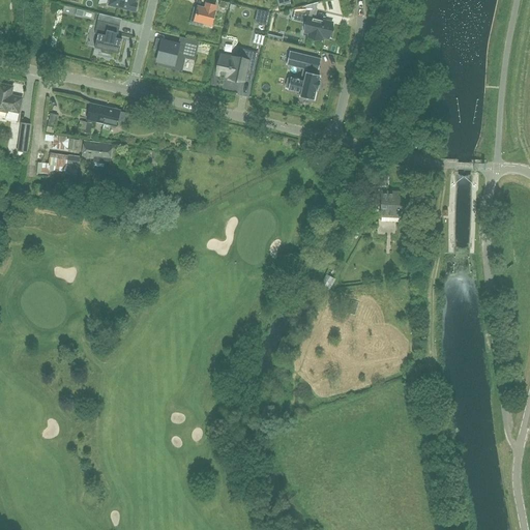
[(109,0),(109,5),(135,11),(137,3),(135,2),(135,0),(109,0)]
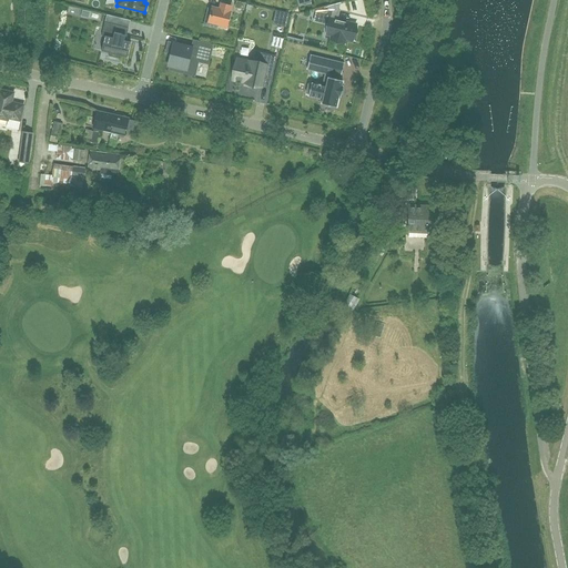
[(220,9),(212,7),(209,22),(226,27),(230,12),(231,7),(221,3),(220,9)]
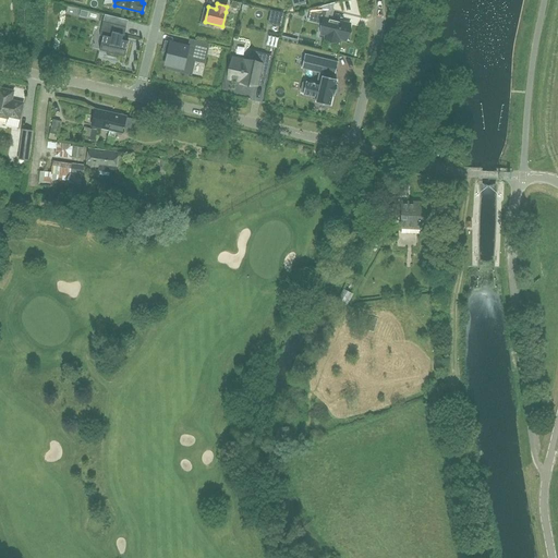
[(310,14),(310,15),(316,17),(316,19),(325,20),(323,26),(322,33),(324,34),(326,35),(326,39),(338,41),(339,37),(347,39),(349,31),(350,25),(348,24),(330,20),(332,11),(326,10),(322,10),(312,11),(311,15),(310,14)]
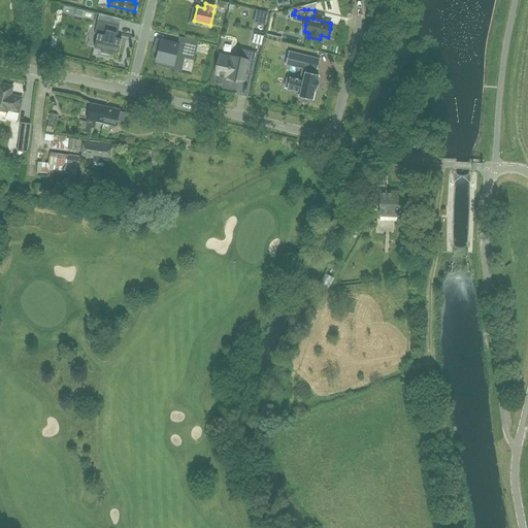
[(120,26),(97,21),(94,33),(97,34),(94,47),(102,48),(101,52),(109,54),(110,51),(118,53),(121,39),(117,38),(120,26)]
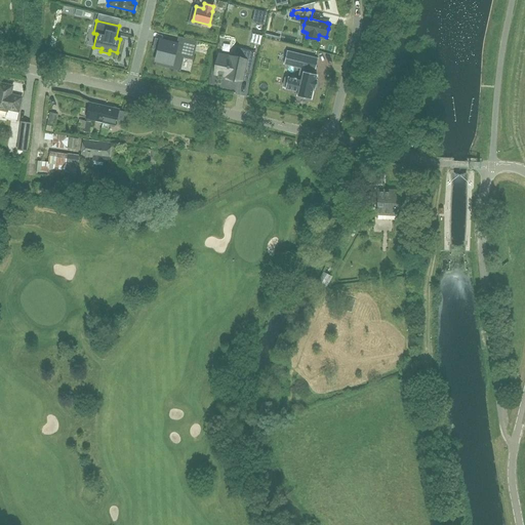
[(196,41),(185,38),(183,46),(166,43),(166,44),(156,42),(154,51),(159,51),(157,63),(159,63),(158,66),(180,70),(183,56),(192,58),(196,41)]
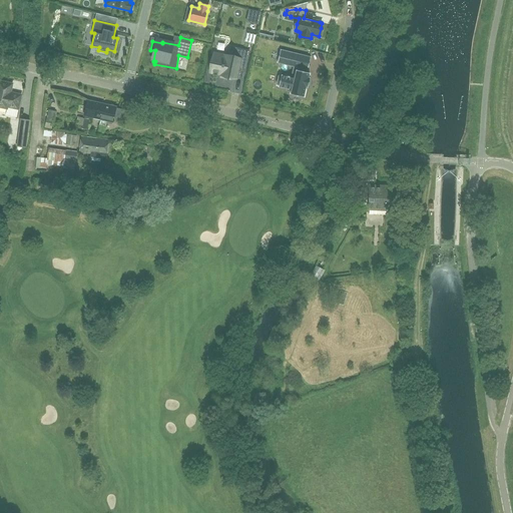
[(236,58),(214,54),(211,70),(213,70),(212,71),(217,73),(217,72),(221,72),(220,74),(236,78),(236,76),(242,77),(248,51),(239,49),(236,58)]
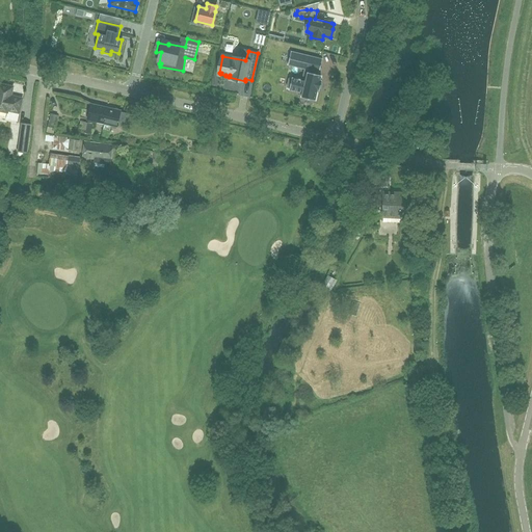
[(302,92),(301,98),(314,101),(317,90),(319,90),(321,81),(319,80),(320,75),(317,75),(318,72),(319,73),(322,59),(291,52),(288,64),(304,69),(302,80),(292,78),(291,80),(289,79),(287,87),(289,88),(289,89),(302,92)]
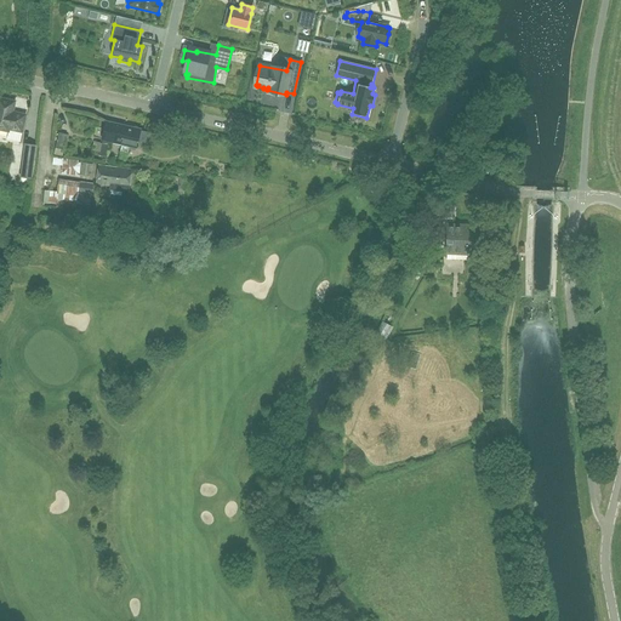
[(9,130),(21,132),(24,115),(11,113),(13,102),(0,98),(0,129),(7,131),(9,130)]
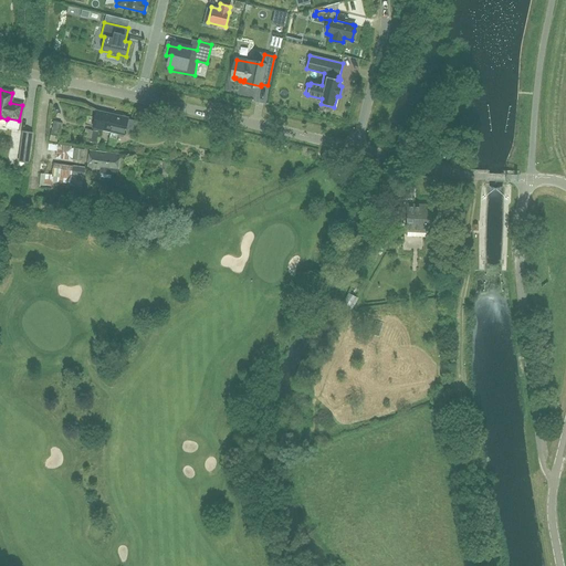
[(122,115),(119,116),(96,111),(92,127),(104,129),(111,130),(109,138),(116,139),(117,133),(124,134),(125,128),(132,130),(134,121),(127,119),(128,118),(126,118),(125,116),(122,115)]
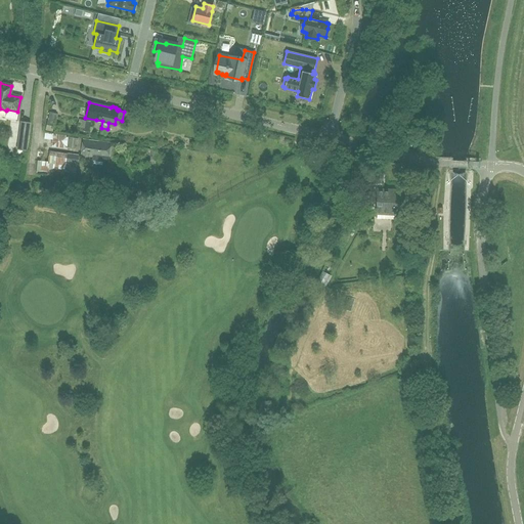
[(53,132),(56,114),(49,112),(45,130),(53,132)]
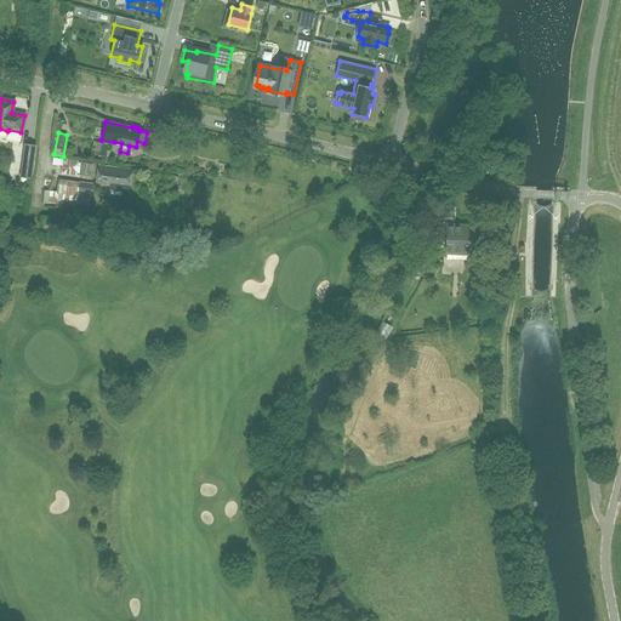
[(30,186),(36,144),(26,143),(20,183),(30,186)]
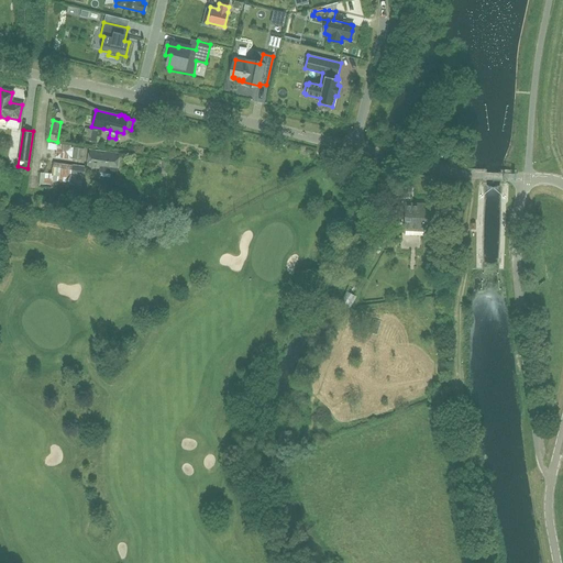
[(97,142),(99,131),(92,130),(89,141),(97,142)]
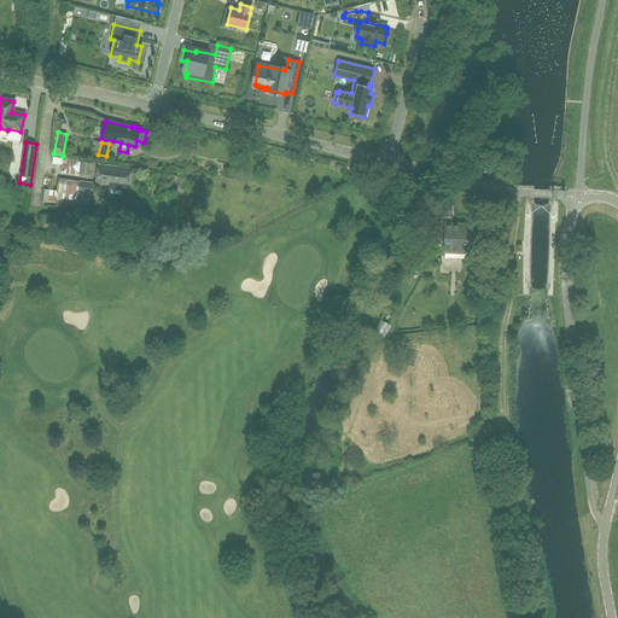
[(470,174),(481,176),(484,153),(474,151),(470,174)]
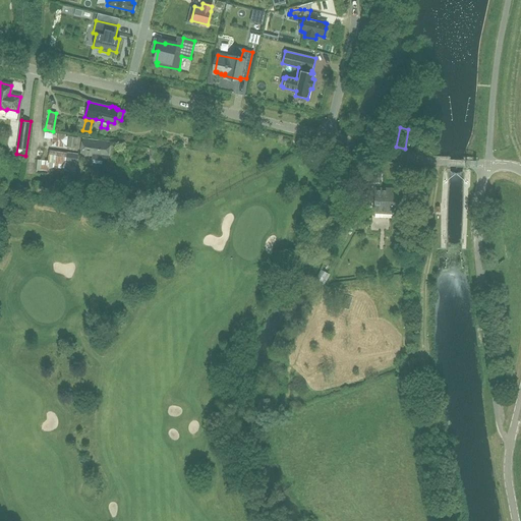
[(51,146),(76,148),(77,137),(68,136),(68,133),(53,132),(45,131),(44,138),(52,139),(51,146)]
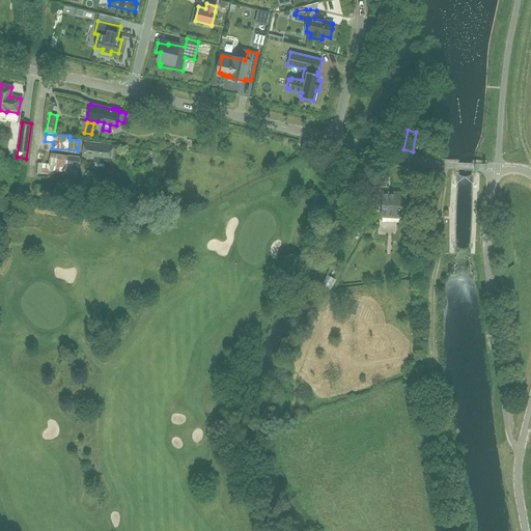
[(110,164),(110,158),(112,145),(84,141),(82,158),(92,159),(92,162),(110,164)]
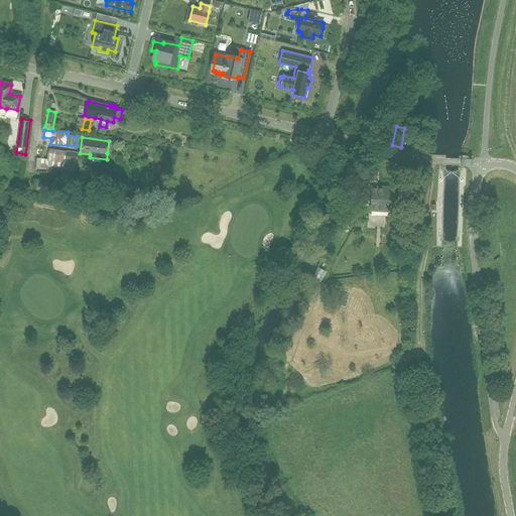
[(78,153),(66,151),(48,149),(47,159),(37,158),(35,170),(48,172),(48,170),(63,171),(65,164),(76,165),(78,153)]
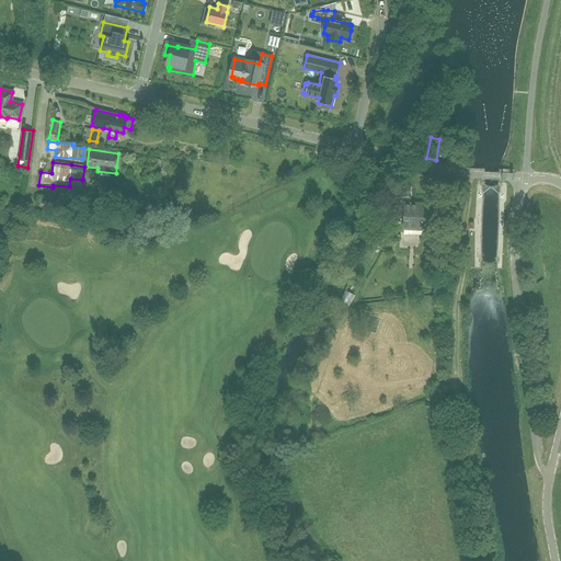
[(409,197),(409,186),(396,185),(395,197),(409,197)]
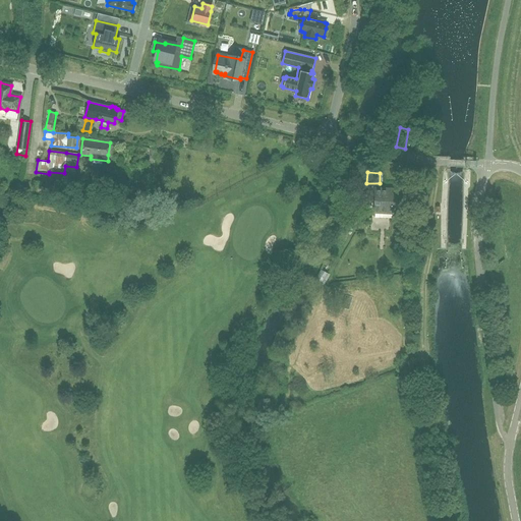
[(394,189),(375,188),(374,213),(393,213),(393,208),(397,208),(397,195),(394,195),(394,189)]
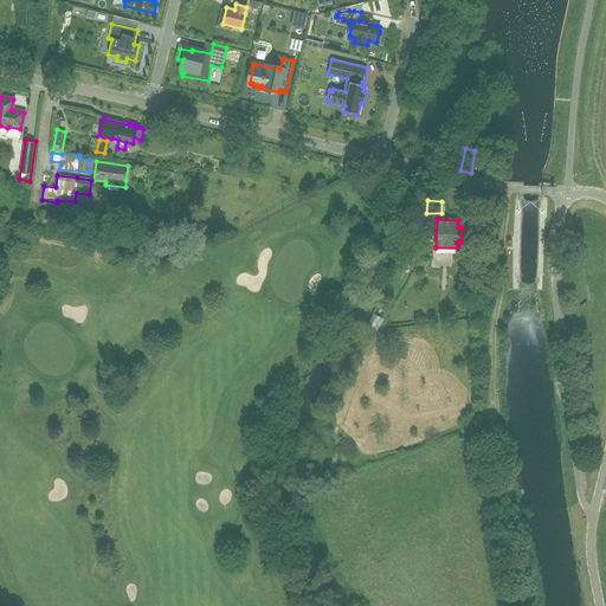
[(375,335),(384,320),(374,314),(366,329),(375,335)]
